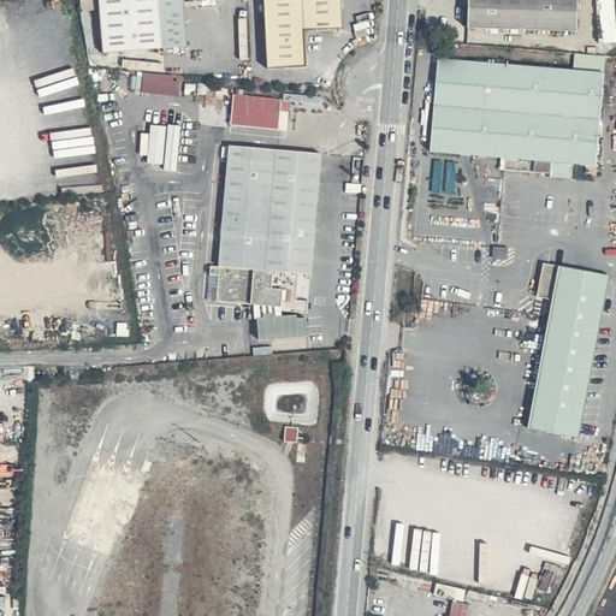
[(189,42),(185,0),(98,0),(101,48),(189,42)]
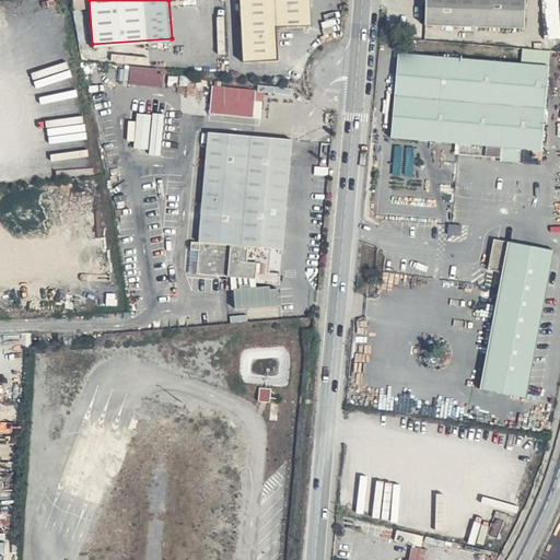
[(240,0),(243,60),(280,59),(280,25),(314,24),(312,0),(240,0)]
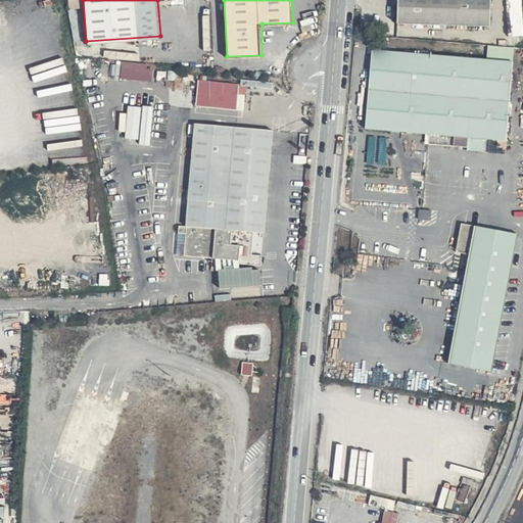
[(489,0),(397,0),(396,22),(489,26),(489,0)]
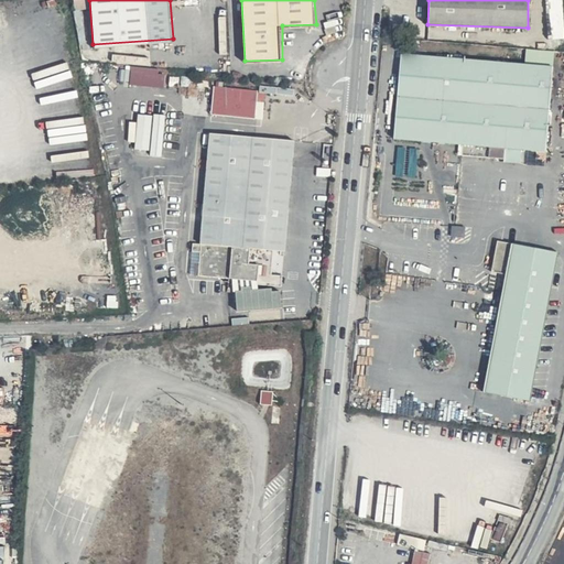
[(563,13),(563,0),(546,0),(550,38),(563,36),(563,13)]
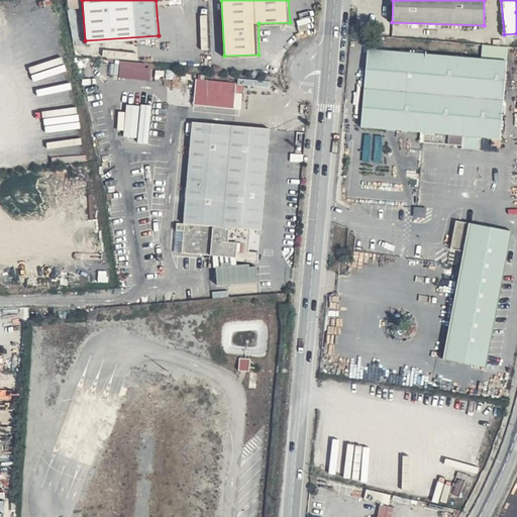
[(507,61),(369,47),(363,124),(423,131),(461,135),(500,139),(507,61)]
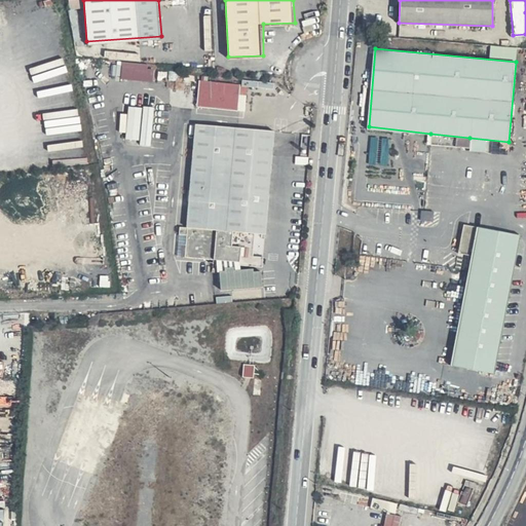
[(148,64),(123,61),(121,78),(153,81),(154,69),(148,68),(148,64)]
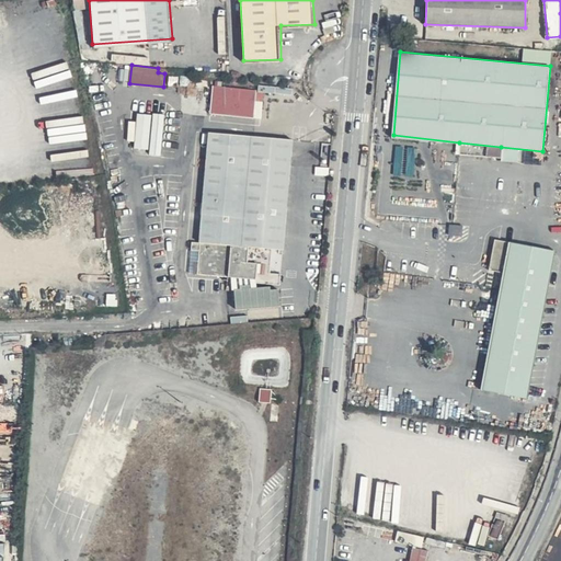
[(237,88),(214,86),(212,113),(235,115),(237,88)]
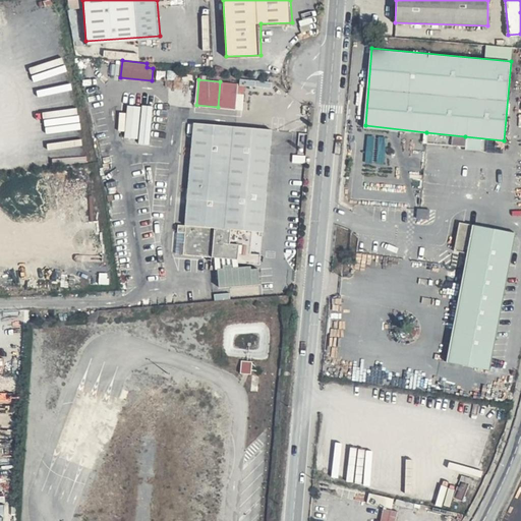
[(240,83),(220,81),(218,107),(238,108),(240,83)]
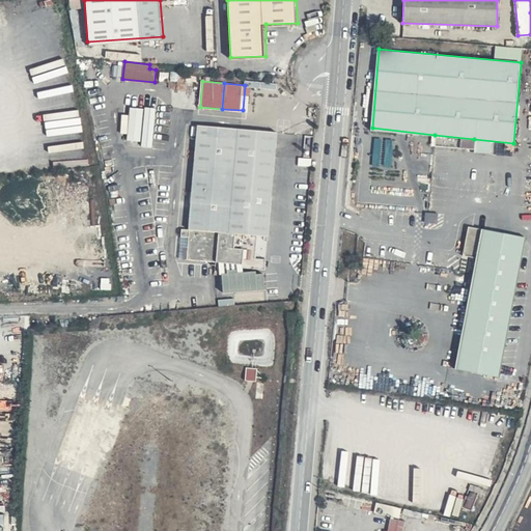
[(144,108),(130,106),(126,139),(140,141),(144,108)]
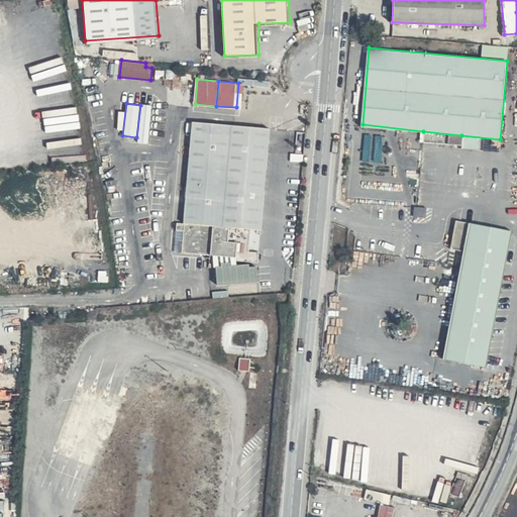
[(151,104),(140,103),(140,105),(136,137),(136,144),(147,145),(151,104)]
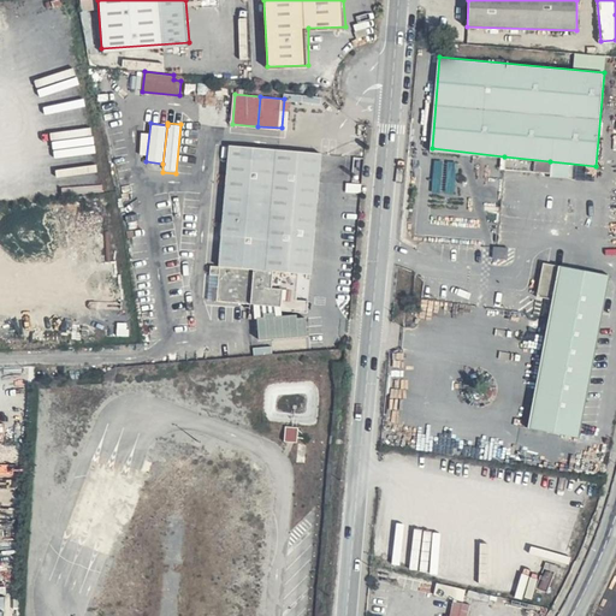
[(311,272),(325,149),(229,144),(219,264),(211,265),(211,273),(217,273),(217,300),(253,302),(259,338),(306,335),(306,317),(308,301),(296,298),(297,272),(311,272)]
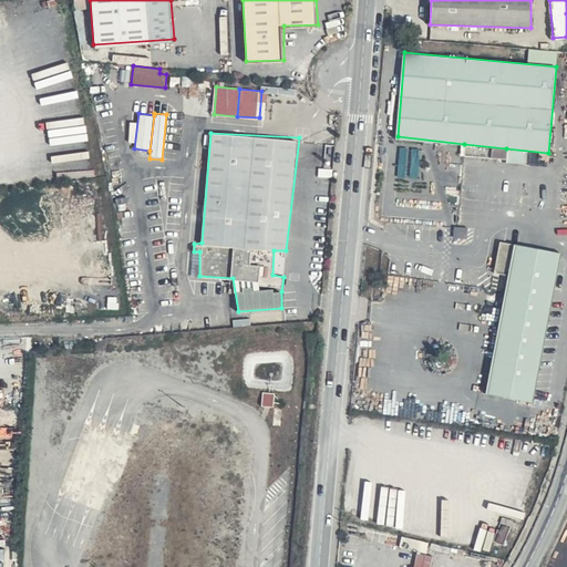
[(506,148),(464,144),(463,155),(505,158),(506,148)]
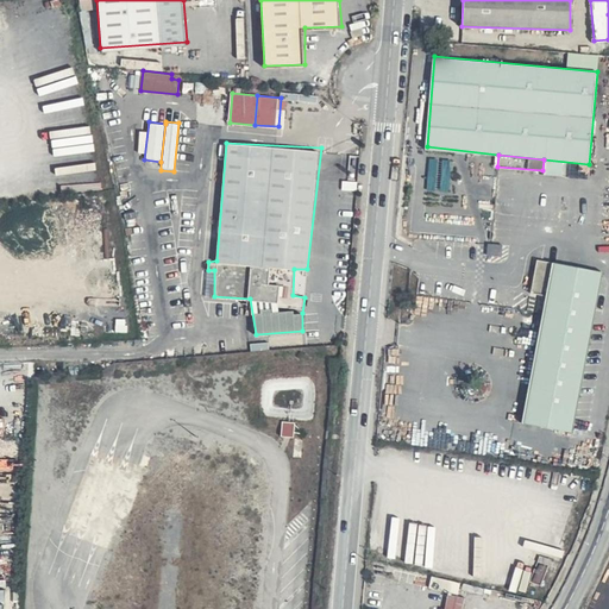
[(573,433),(586,353),(603,270),(537,257),(529,295),(546,299),(522,424),(573,433)]
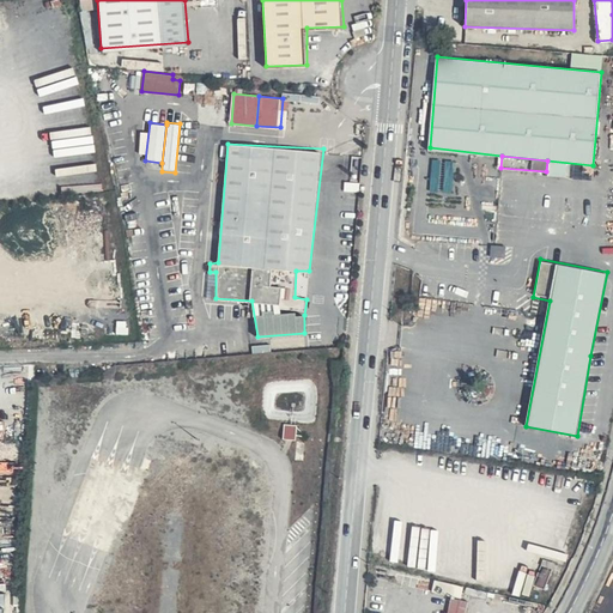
[(296,424),(285,423),(283,438),(293,441),(296,424)]
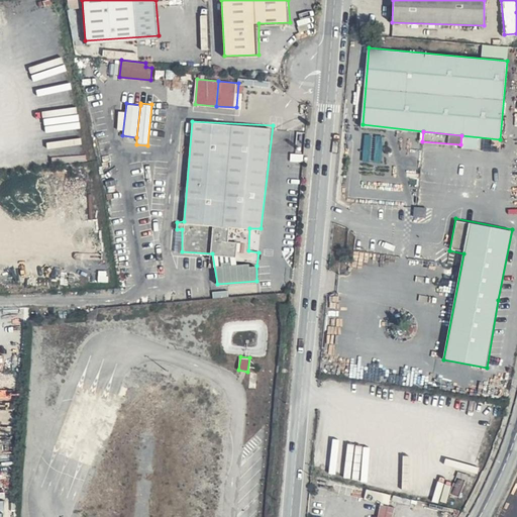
[(256,372),(250,372),(248,389),(256,388),(256,372)]
